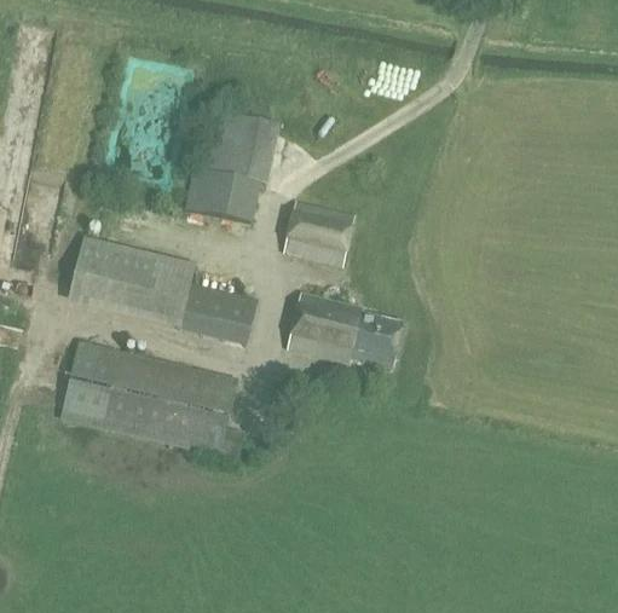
[(277,126),(206,110),(185,207),(249,220),(258,180),(265,181),(277,126)]
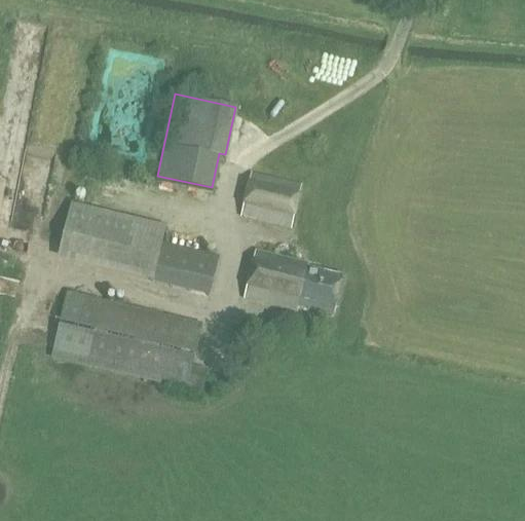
[(54,178),(54,143),(34,143),(34,178),(54,178)]
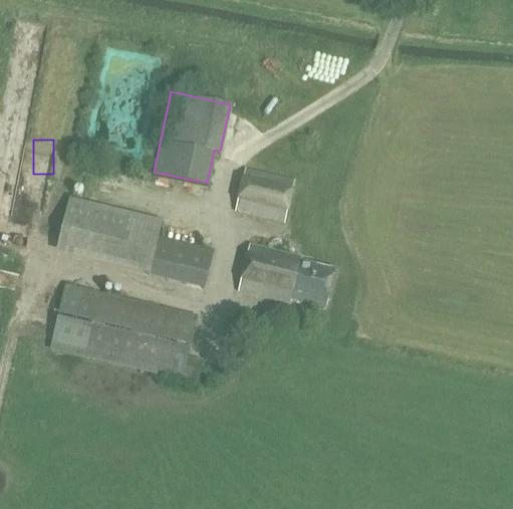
[(234,208),(283,220),(293,178),(244,167),(234,208)]
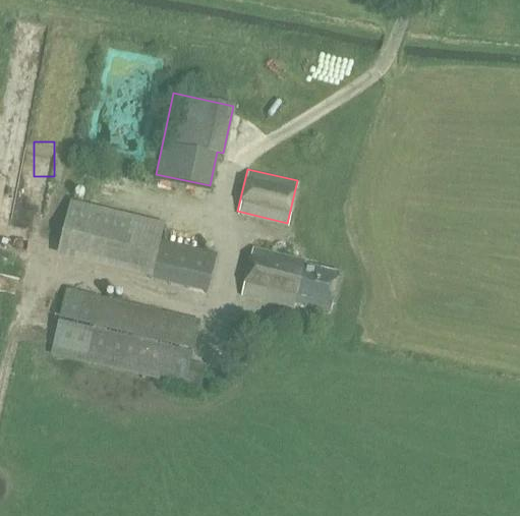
[(150,276),(206,290),(215,251),(159,238),(163,221),(69,198),(60,237),(154,260),(150,276)]
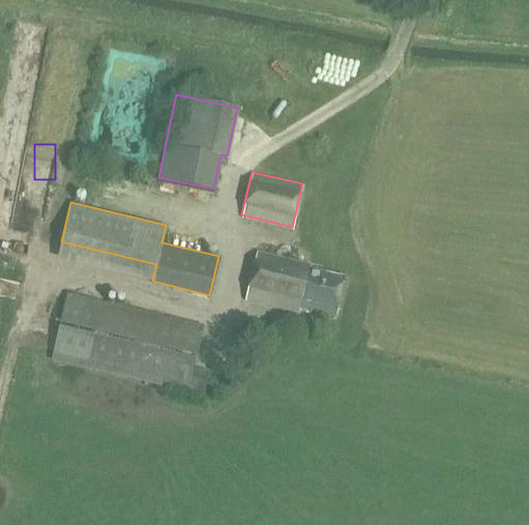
[(299,307),(334,315),(344,274),(309,267),(310,263),(257,250),(245,297),(298,311),(299,307)]
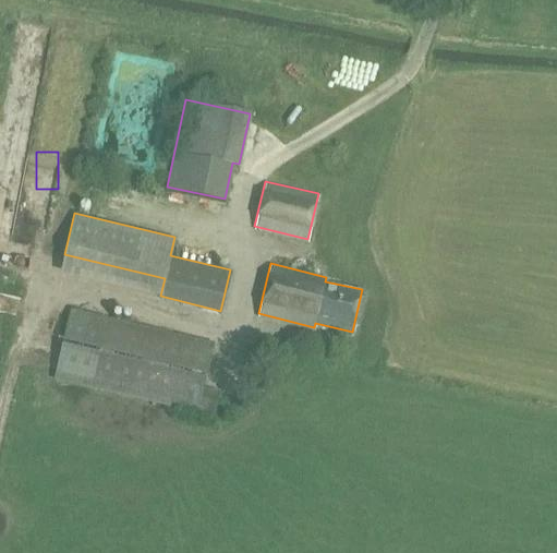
[(55,375),(213,412),(218,389),(202,386),(213,343),(70,309),(55,375)]
